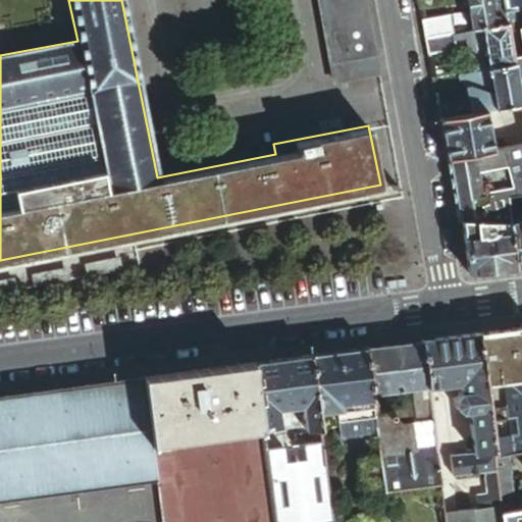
[(367,15),(363,0),(316,0),(321,24),(367,15)]
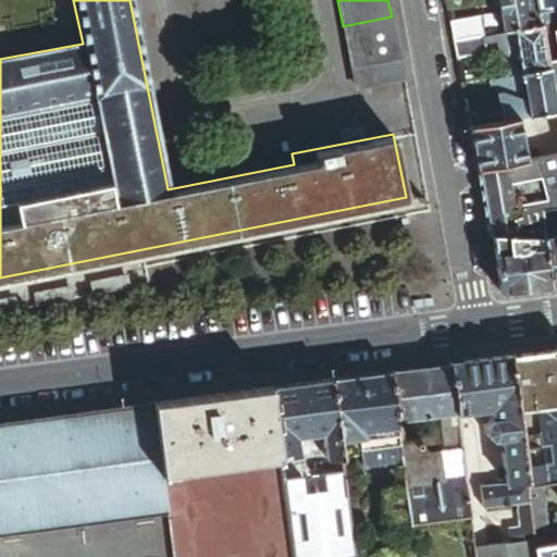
[(497,0),(504,33),(515,32),(531,28),(525,0),(497,0)]
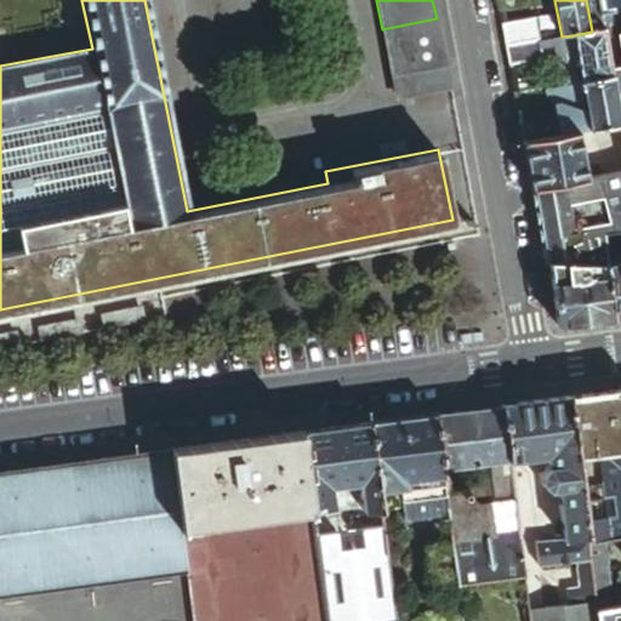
[(599,0),(586,0),(592,32),(605,29),(602,15),(599,0)]
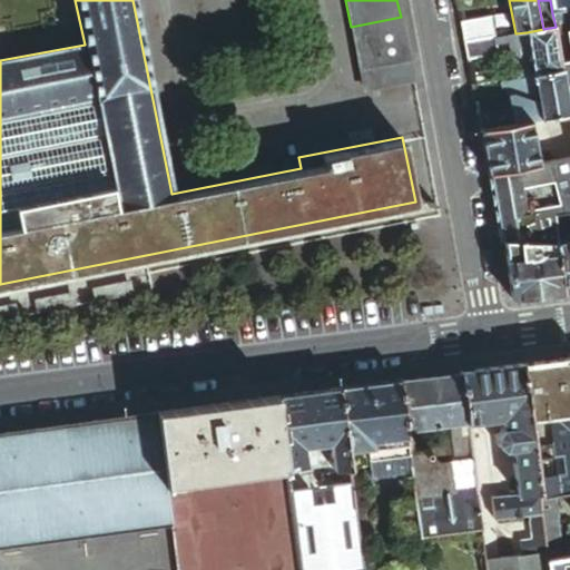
[(569,10),(568,0),(550,0),(552,13),(569,10)]
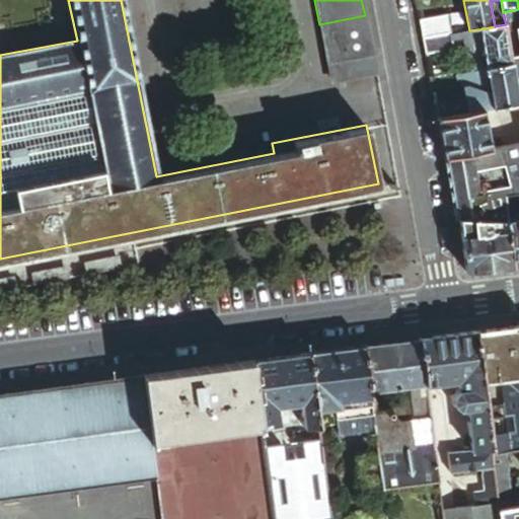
[(518,29),(518,11),(518,9),(503,12),(506,24),(507,32),(518,29)]
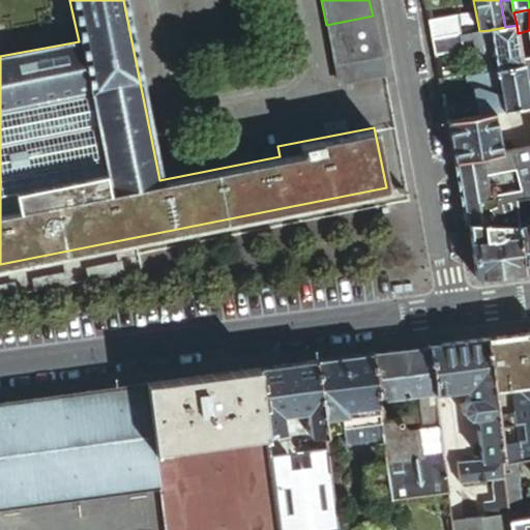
[(379,54),(373,16),(326,25),(333,62),(379,54)]
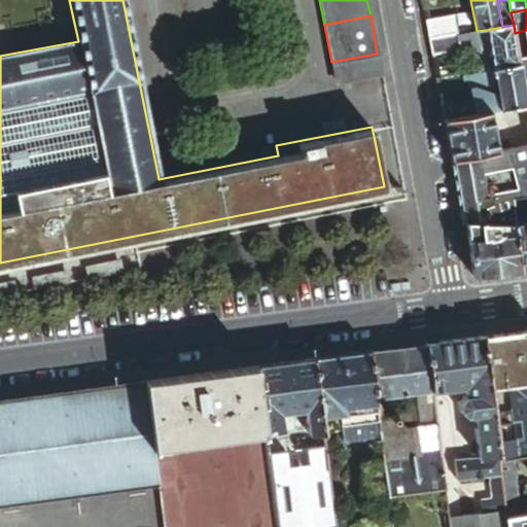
[(454,16),(427,22),(430,40),(446,37),(457,35),(454,16)]
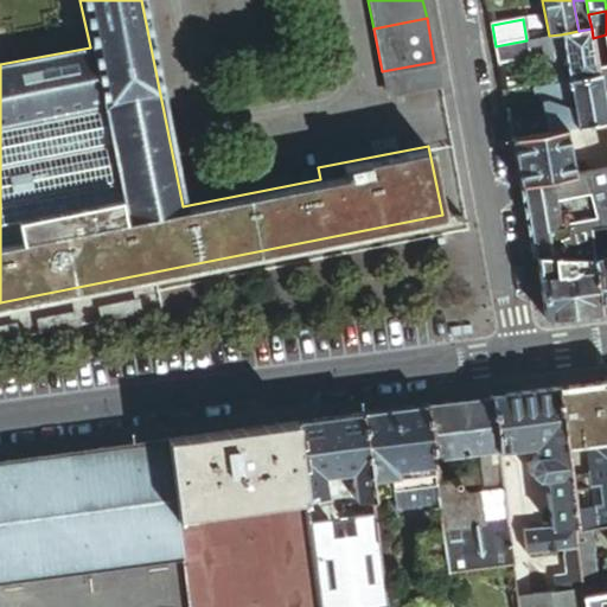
[(579,31),(561,34),(566,63),(569,81),(599,75),(599,70),(598,64),(593,38),(592,29),(579,31)]
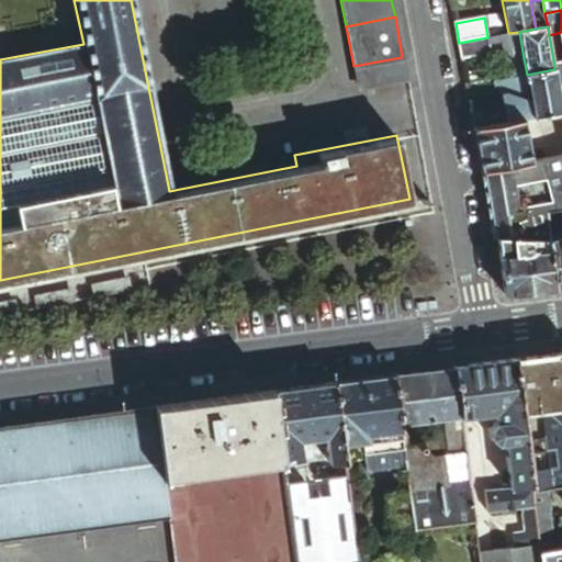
[(491,54),(487,37),(475,40),(479,53),(461,56),(462,59),(491,54)]
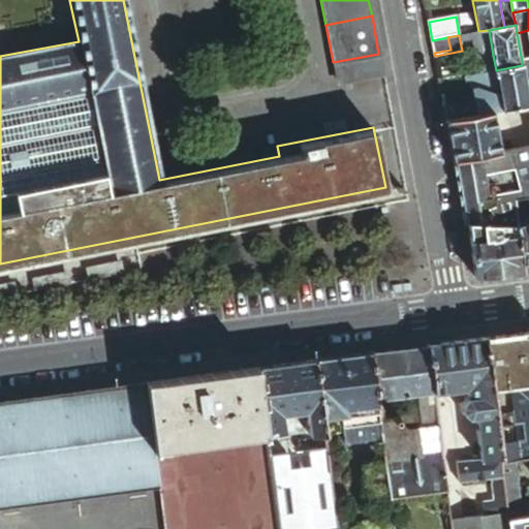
[(447,37),(432,40),(434,53),(450,50),(447,37)]
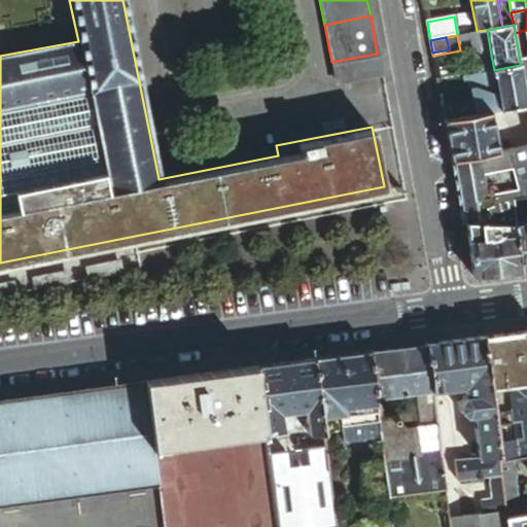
[(381,73),(377,54),(331,62),(336,81),(381,73)]
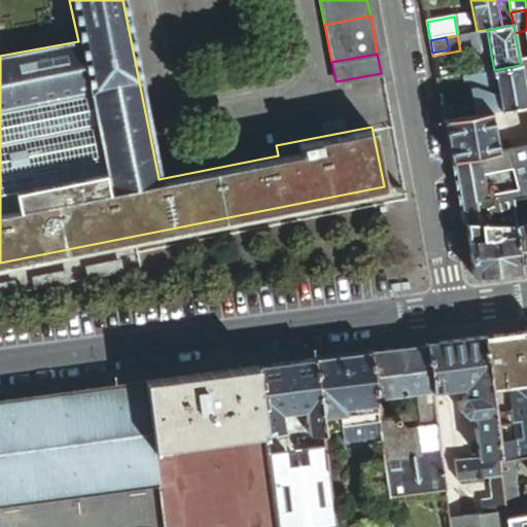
[(494,70),(491,55),(476,58),(479,73),(494,70)]
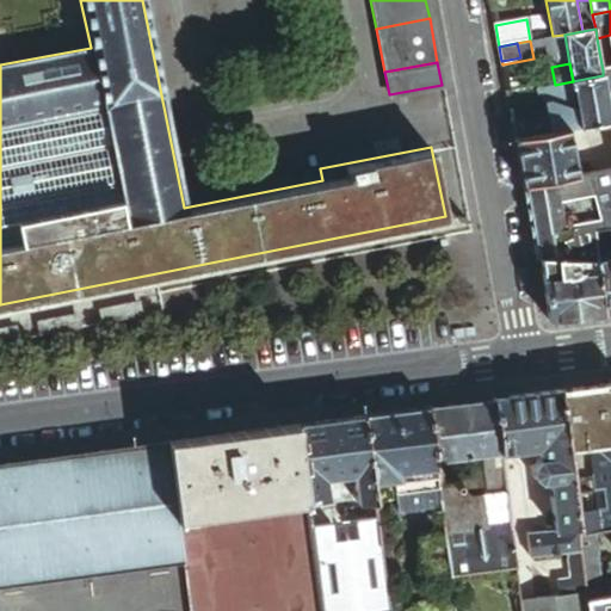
[(603,75),(573,81),(581,129),(598,127),(610,124),(610,122),(608,103),(605,85),(603,75)]
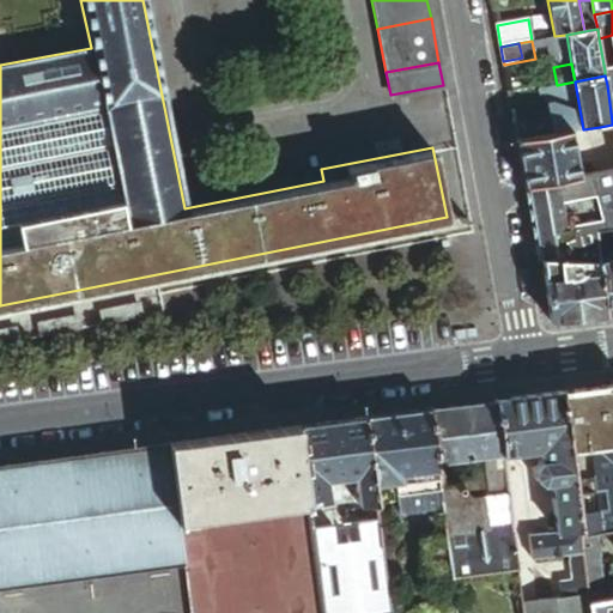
[(554,117),(558,134),(570,132),(583,129),(575,82),(557,85),(540,87),(544,97),(547,104),(552,108),(546,110),(547,119),(554,117)]
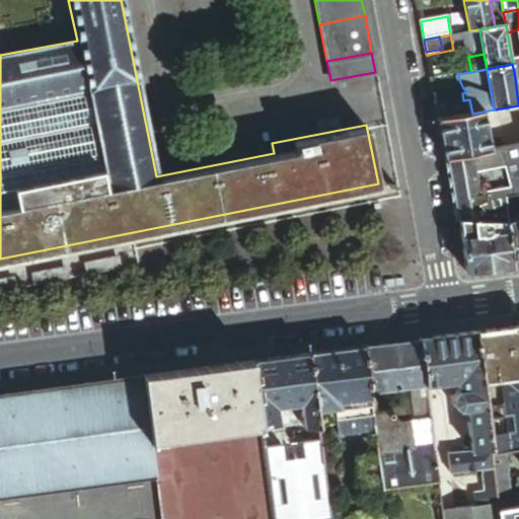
[(469,99),(463,100),(436,105),(438,120),(472,114),(469,99)]
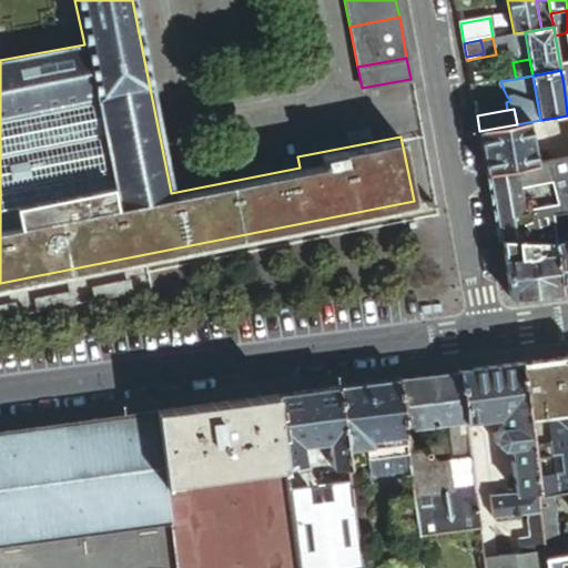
[(567,115),(556,118),(559,133),(565,132),(567,131),(567,115)]
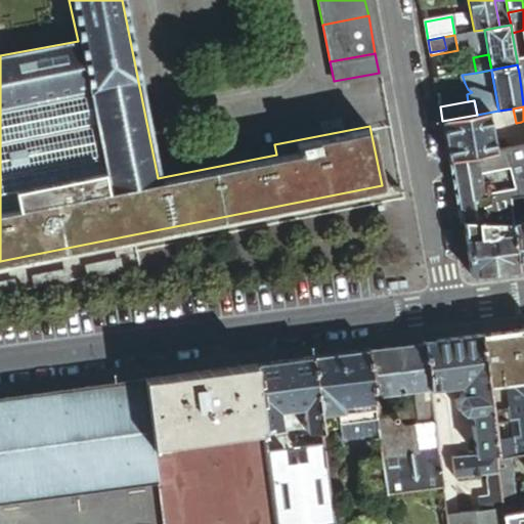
[(513,108),(498,111),(487,113),(489,122),(497,126),(516,123),(513,108)]
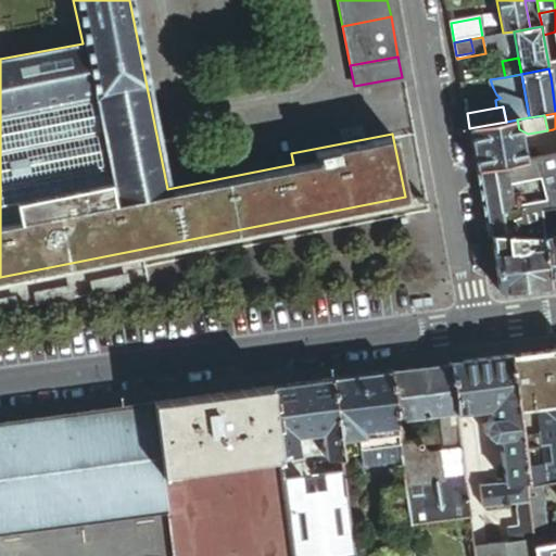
[(519,129),(517,119),(506,122),(469,128),(478,171),(507,165),(525,162),(523,156),(519,129)]
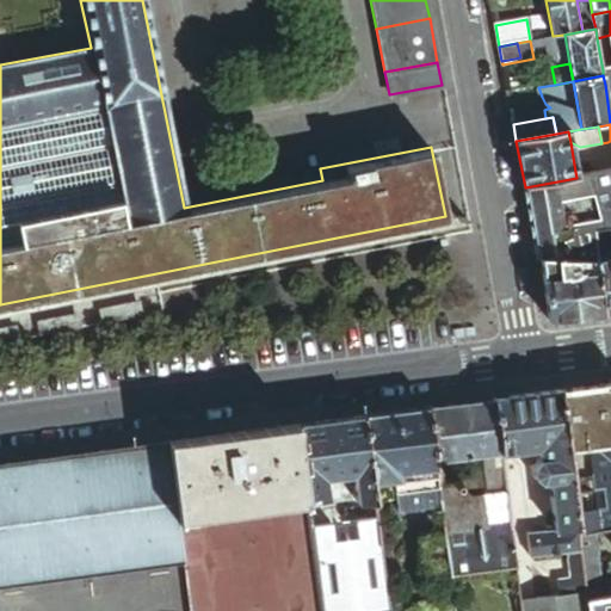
[(582,170),(575,172),(576,178),(590,176),(606,173),(605,167),(605,159),(581,164),(582,170)]
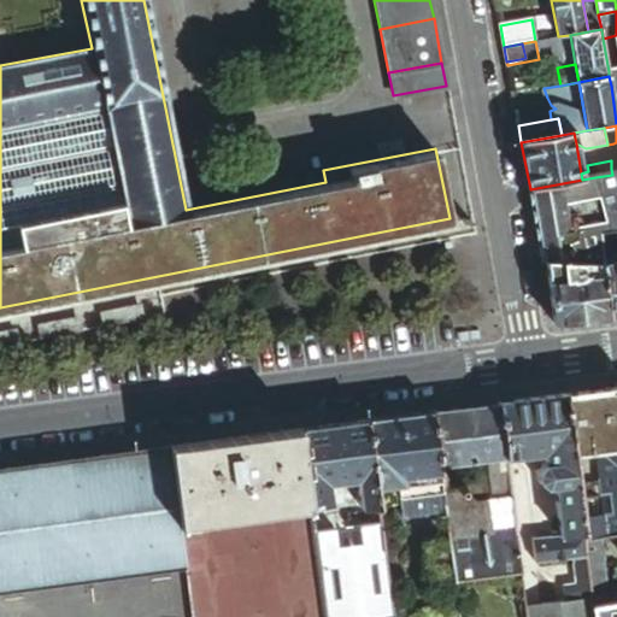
[(616,174),(612,175),(595,177),(606,234),(605,234),(607,252),(612,247),(616,245),(616,174)]
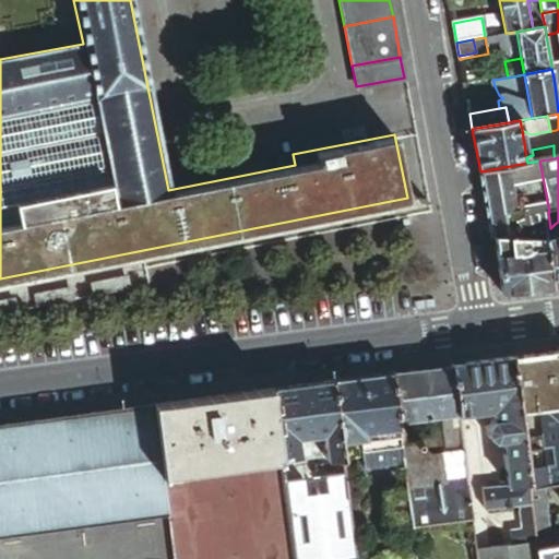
[(527,163),(510,166),(513,182),(518,209),(543,213),(548,212),(549,212),(539,161),(527,163)]
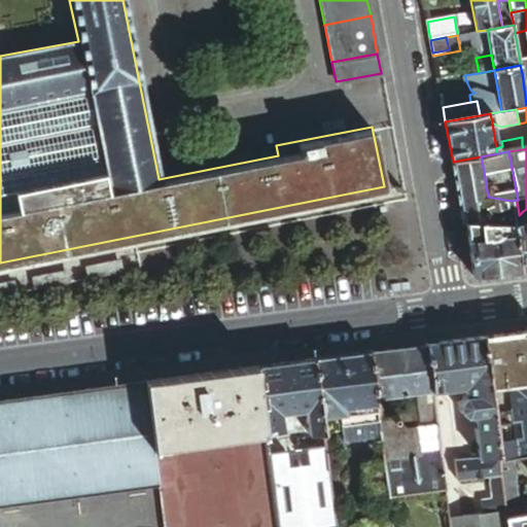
[(481,156),(453,162),(455,176),(484,172),(481,156)]
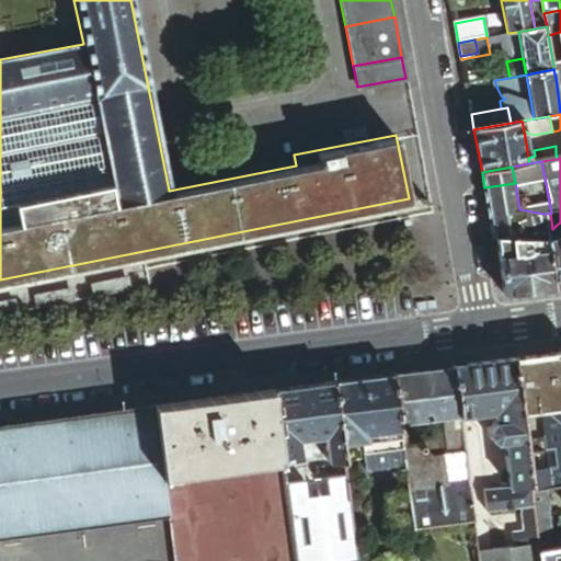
[(515,183),(484,187),(494,238),(497,238),(522,239),(528,239),(548,239),(547,235),(545,214),(519,209),(515,183)]
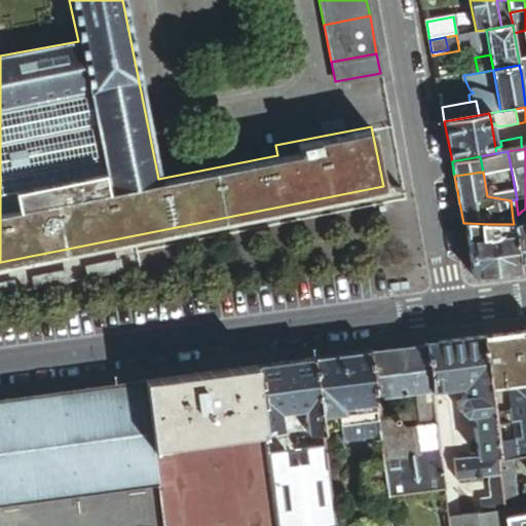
[(519,270),(525,268),(525,222),(514,224),(519,270)]
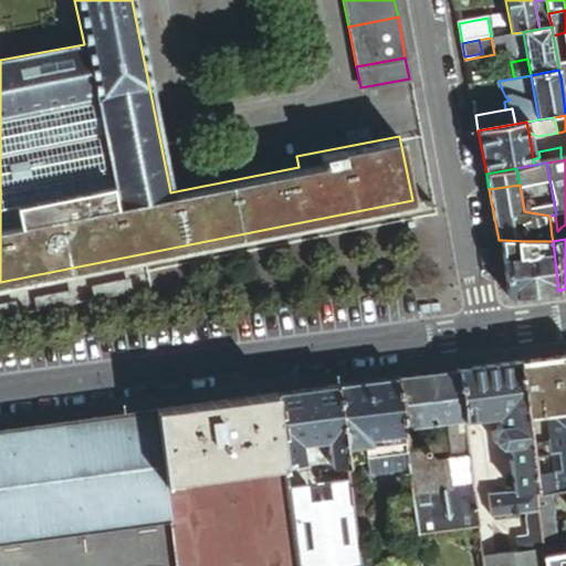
[(558,291),(553,241),(533,241),(534,247),(535,252),(528,253),(527,247),(526,241),(502,240),(506,282),(509,296),(558,291)]
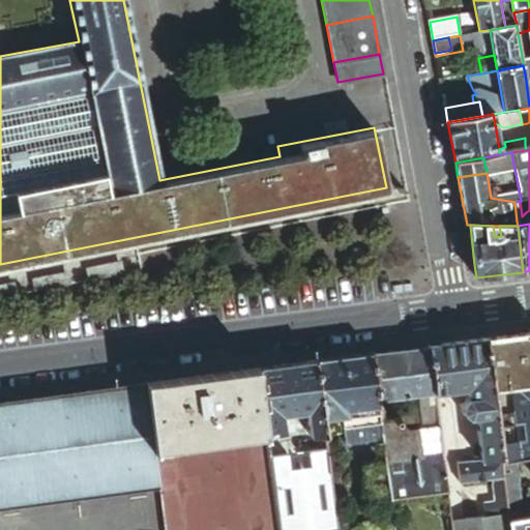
[(119,259),(83,267),(86,280),(122,272),(119,259)]
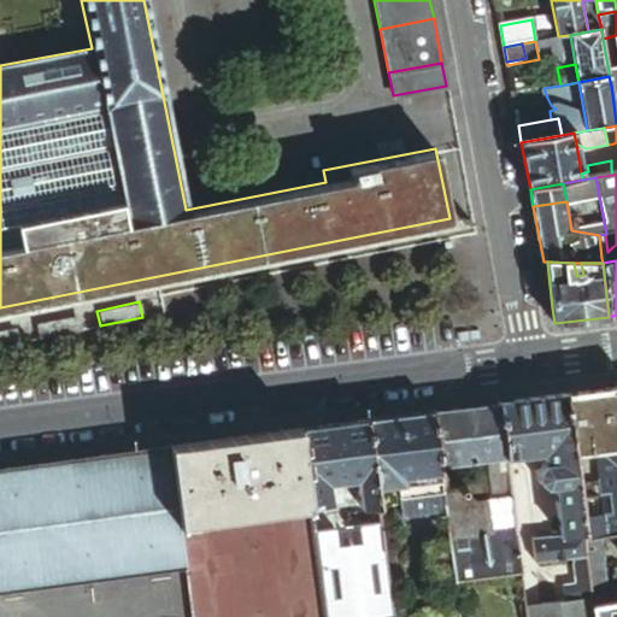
[(76,315),(34,324),(37,339),(80,330),(76,315)]
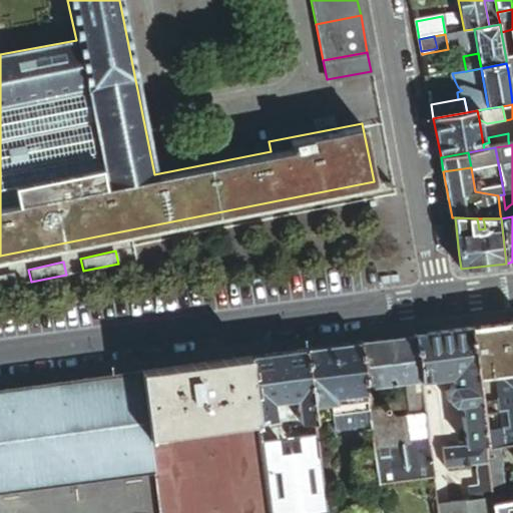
[(11,273),(0,275),(0,288),(13,286),(11,273)]
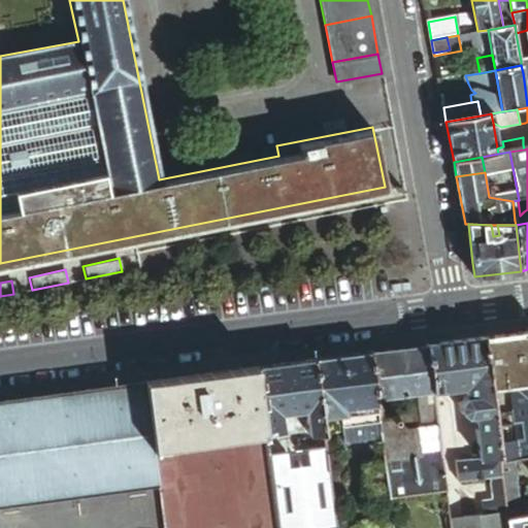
[(527,333),(486,339),(501,456),(502,463),(518,461),(527,459),(527,333)]
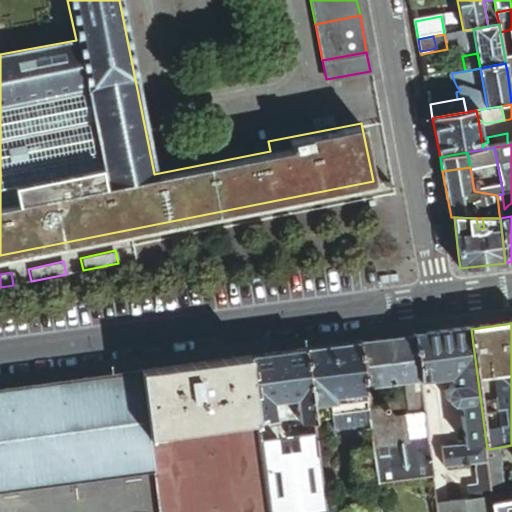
[(486,442),(471,329),(431,334),(416,336),(422,383),(454,378),(455,387),(453,387),(448,393),(449,402),(455,405),(461,405),(467,445),(486,442)]
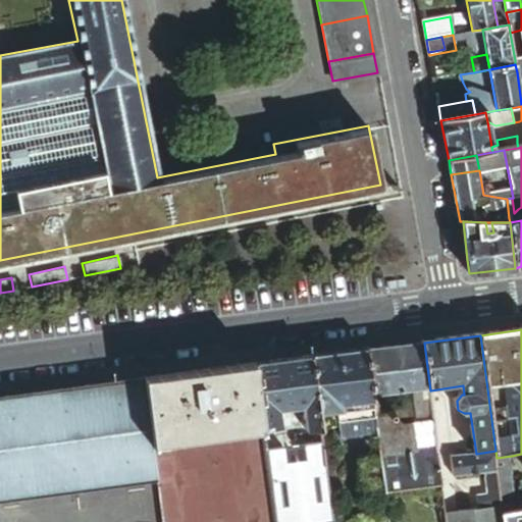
[(430,390),(424,343),(367,350),(373,398),(414,393),(429,390),(430,390)]
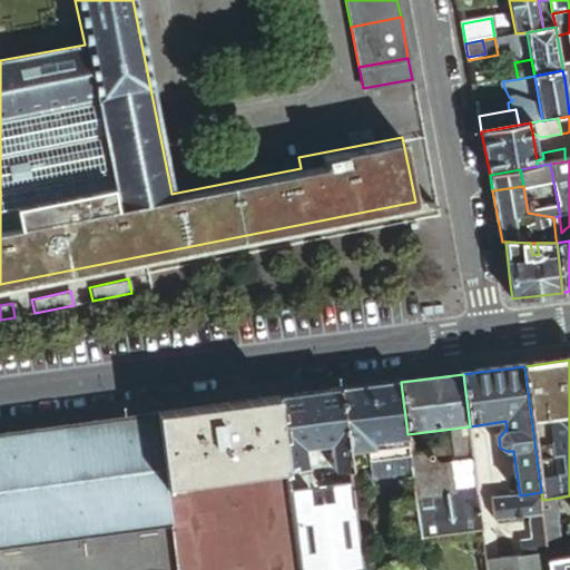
[(408,434),(401,382),(341,391),(347,441),(349,451),(369,449),(374,448),(373,443),(409,439),(408,434)]
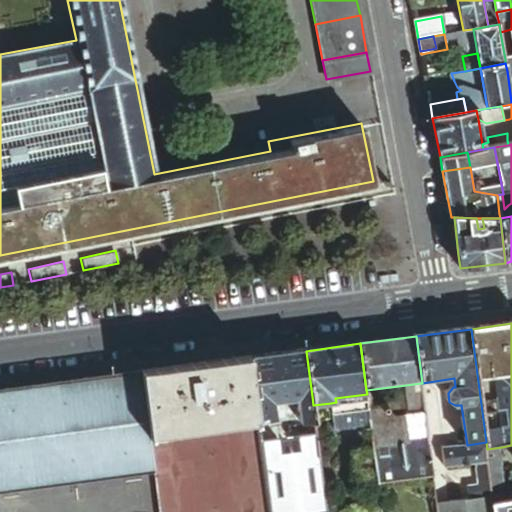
[(312,396),(306,351),(268,356),(251,358),(260,421),(275,419),(273,402),(298,398),(312,396)]
